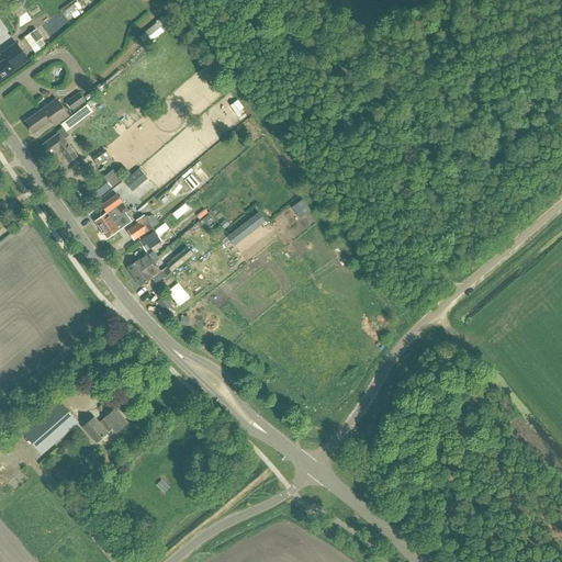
[(137,36),(145,45),(163,31),(155,22),(137,36)]
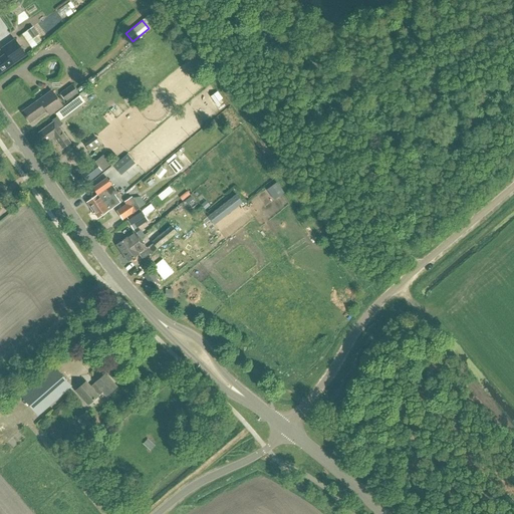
[(38,35),(32,27),(27,31),(32,39),(38,35)]
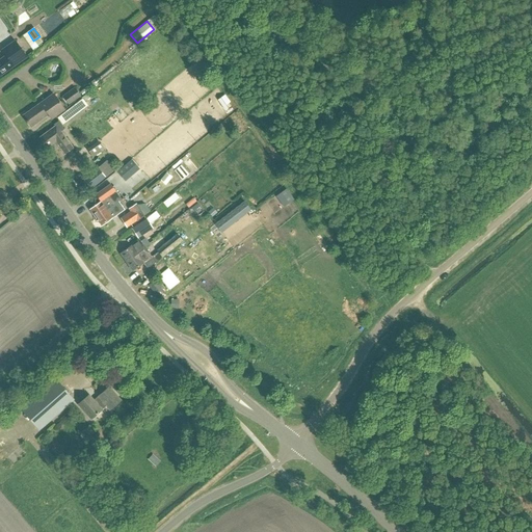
[(0,59),(0,75),(14,65),(26,56),(15,41),(1,50),(5,56),(0,59)]
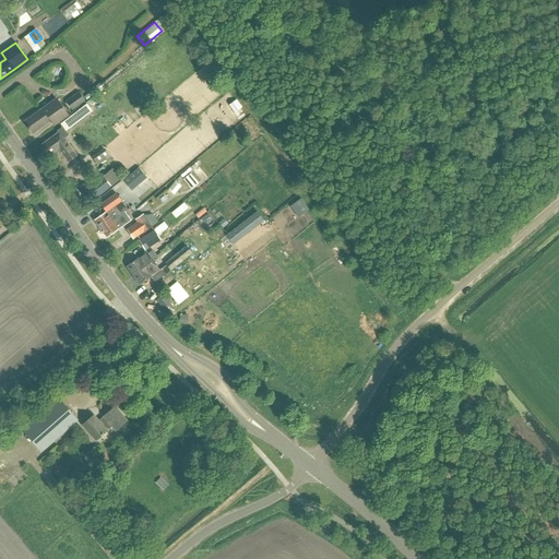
[(82,92),(69,100),(75,109),(88,99),(82,92)]
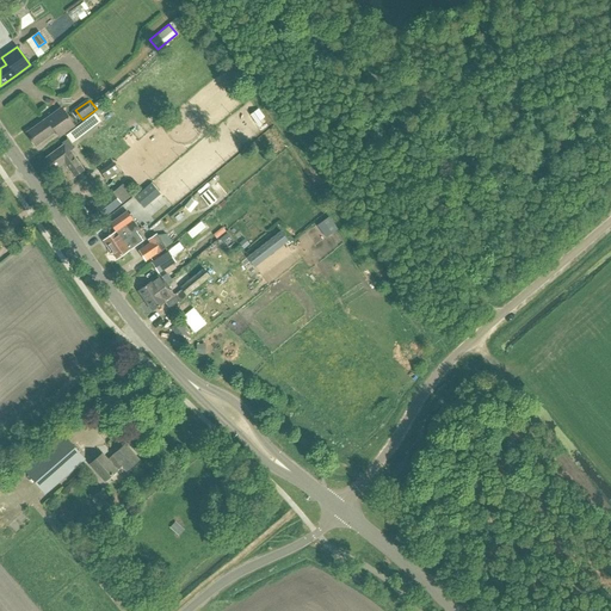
[(257,110),(250,115),(258,127),(265,122),(257,110)]
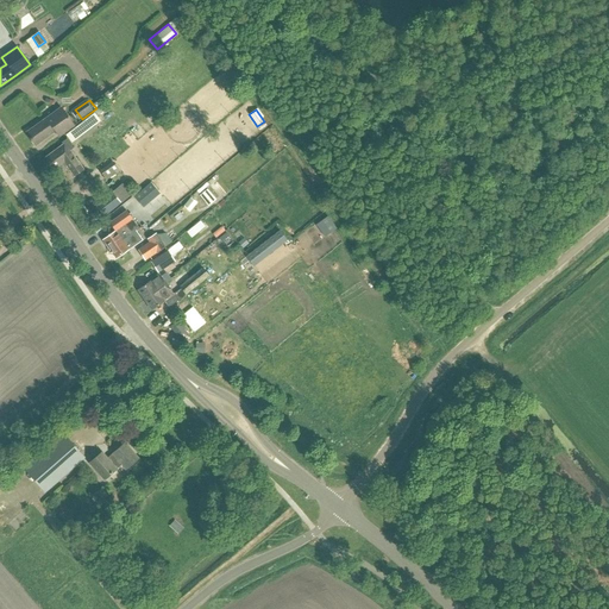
[(27,133),(35,143),(36,145),(56,131),(60,138),(76,127),(66,111),(50,121),(48,119),(27,133)]
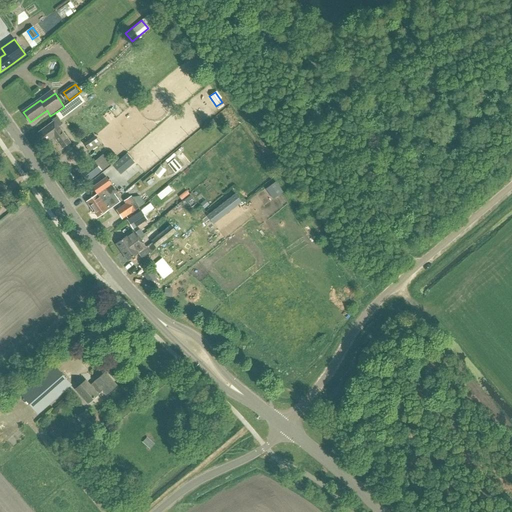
[(79,96),(75,99),(80,106),(84,102),(79,96)]
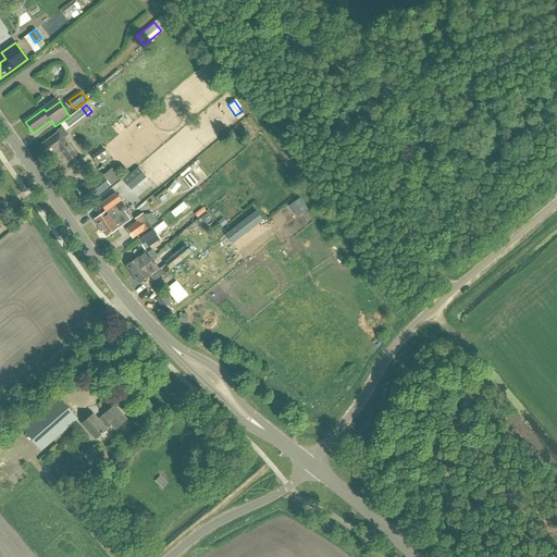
[(67,162),(76,157),(66,144),(63,138),(67,135),(62,126),(57,130),(59,133),(42,145),(49,155),(58,148),(59,149),(67,162)]
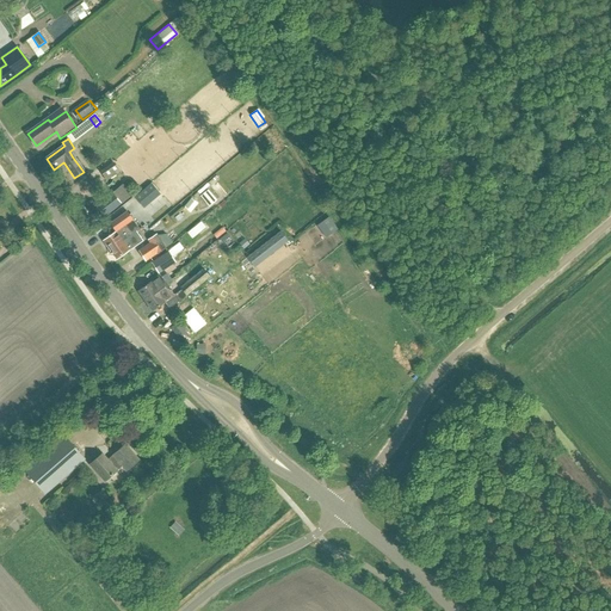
[(170,178),(181,168),(178,162),(166,172),(170,178)]
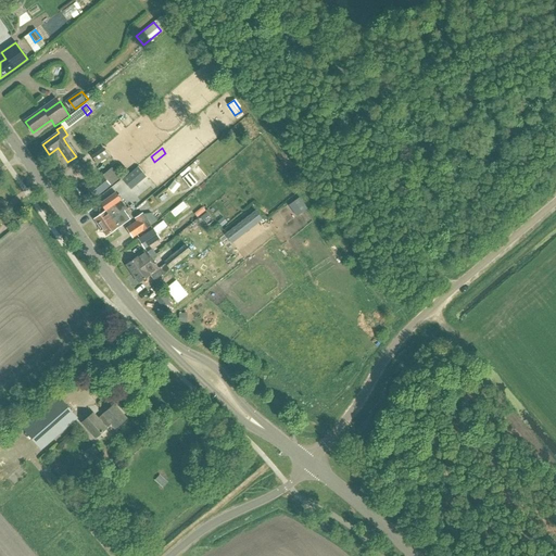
[(103,151),(91,159),(96,165),(108,158),(103,151)]
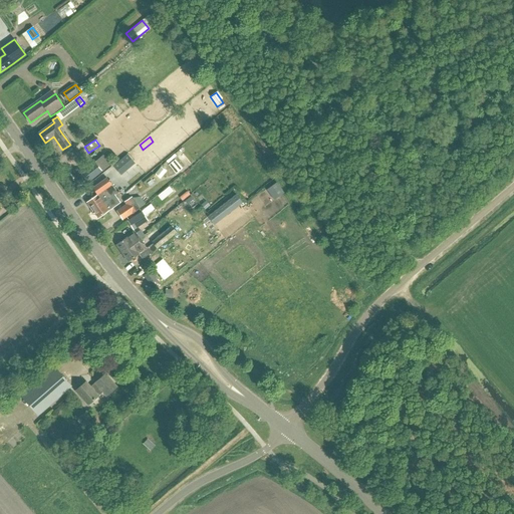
[(129,156),(114,168),(119,174),(134,162),(129,156)]
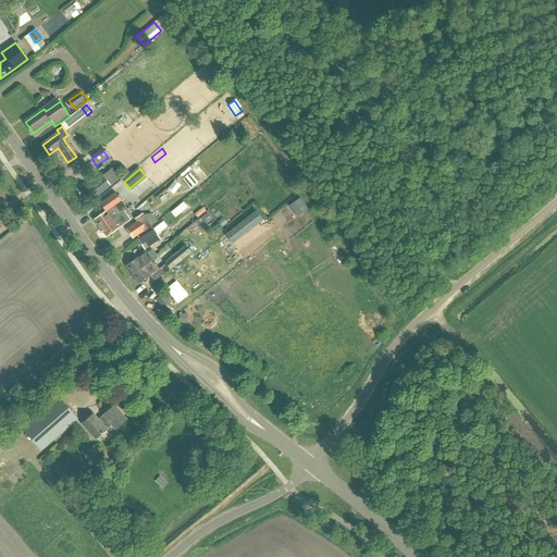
[(103,175),(88,187),(96,197),(111,185),(103,175)]
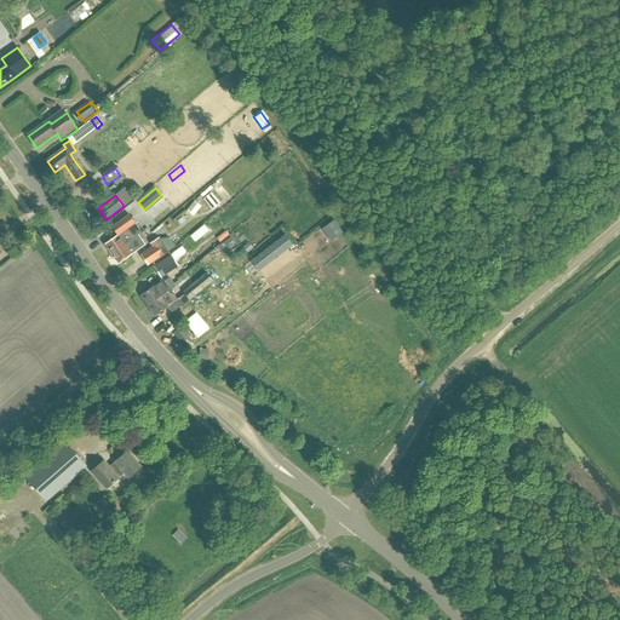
[(184,211),(190,216),(199,206),(193,201),(184,211)]
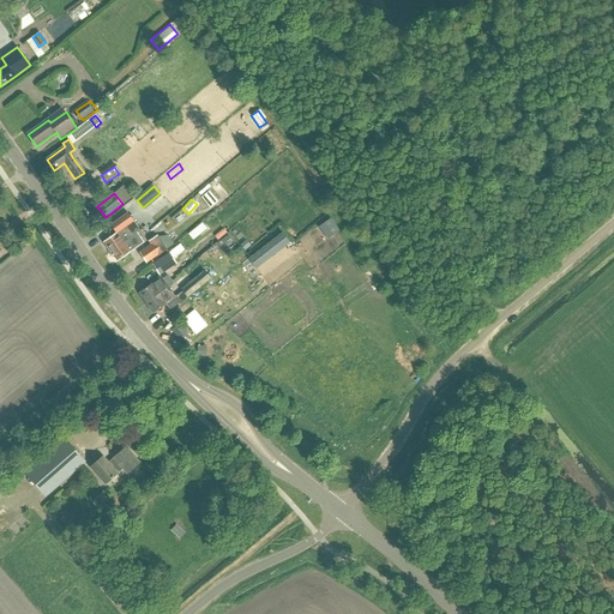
[(119,232),(118,232),(133,221),(127,212),(109,224),(115,233),(119,232)]
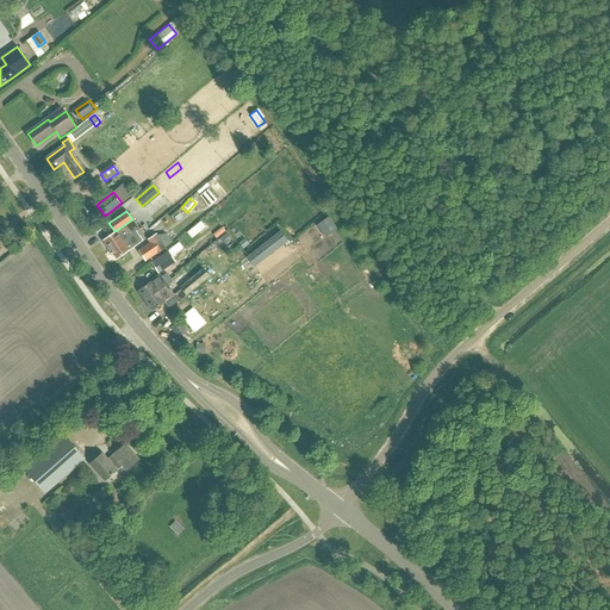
[(103,241),(110,250),(112,248),(139,229),(132,219),(117,230),(118,230),(114,231),(103,241)]
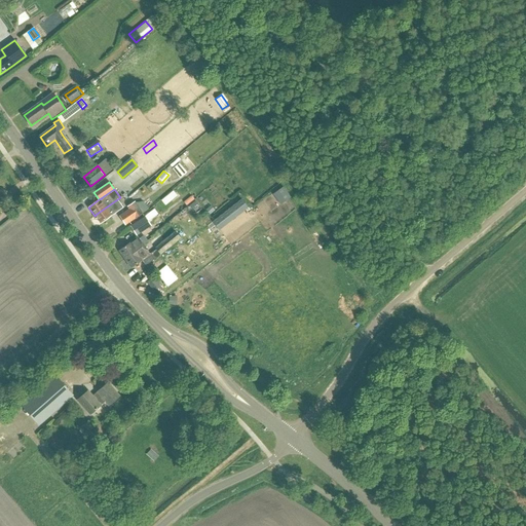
[(241,199),(212,222),(217,229),(243,209),(246,211),(249,208),(241,199)]
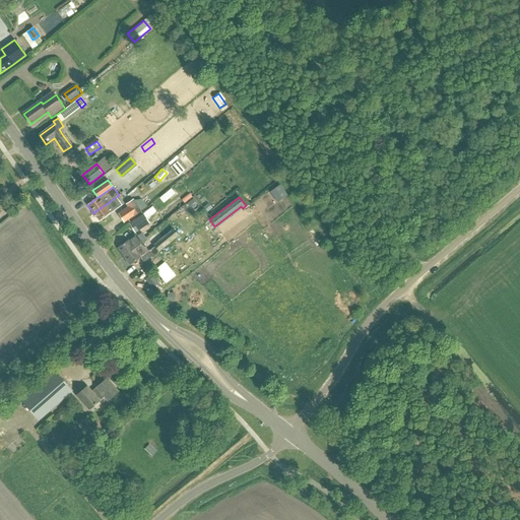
[(95,211),(102,221),(120,207),(115,199),(95,211)]
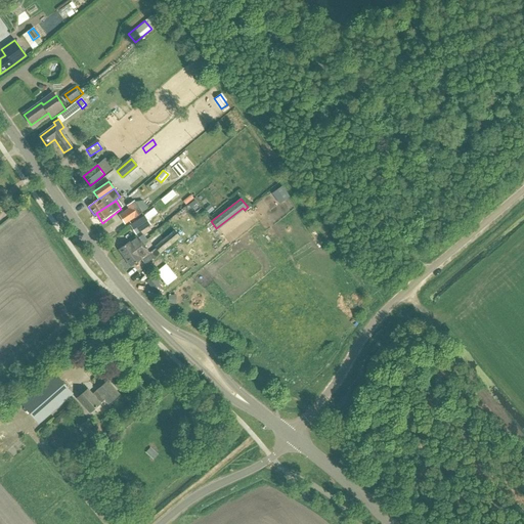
[(130,209),(120,215),(126,224),(142,213),(135,202),(128,206),(130,209)]
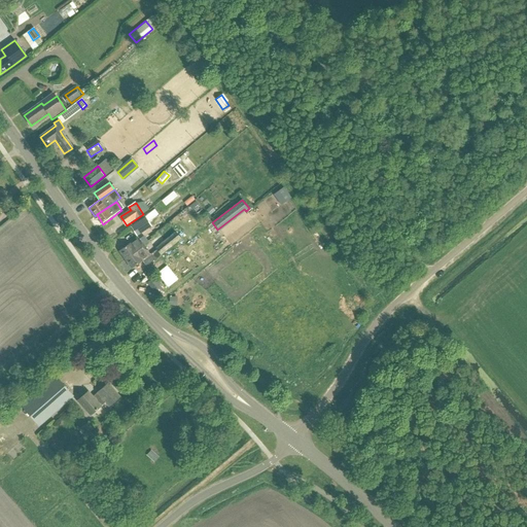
[(145,216),(130,226),(137,236),(151,226),(145,216)]
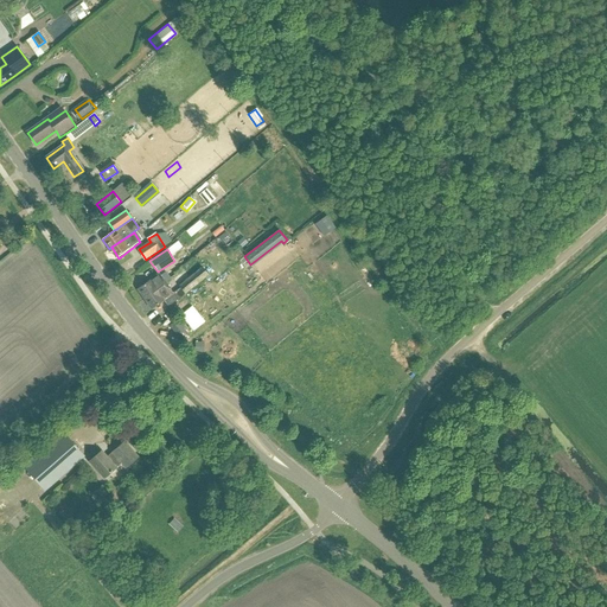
[(166,283),(144,299),(151,308),(158,304),(165,299),(170,305),(178,299),(178,300),(186,295),(185,293),(209,275),(203,267),(178,285),(180,287),(172,293),(166,283)]
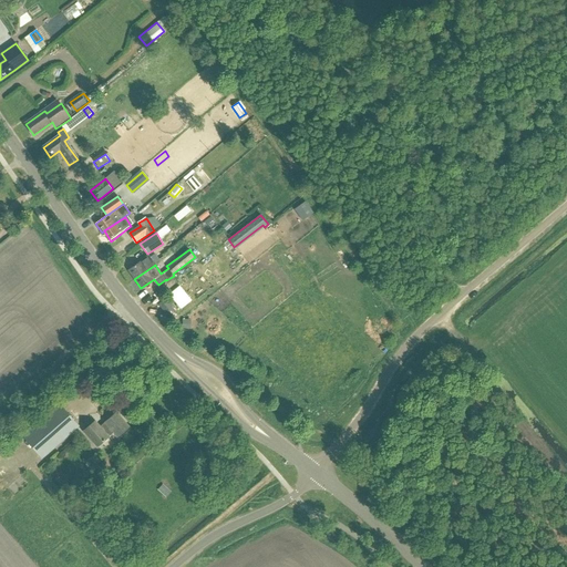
[(148,256),(127,270),(134,279),(155,265),(160,260),(158,259),(155,255),(150,258),(148,256)]
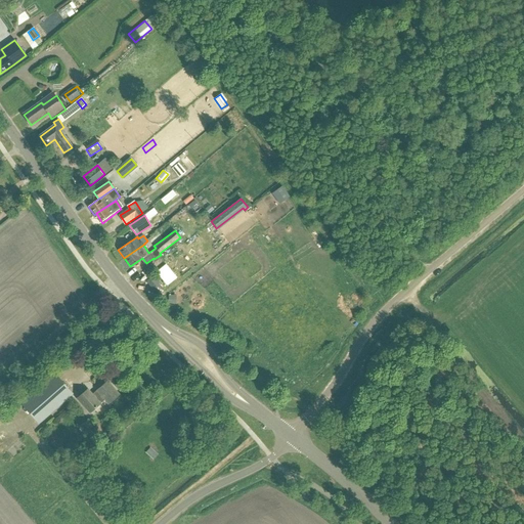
[(54,372),(19,402),(38,424),(73,393),(54,372)]
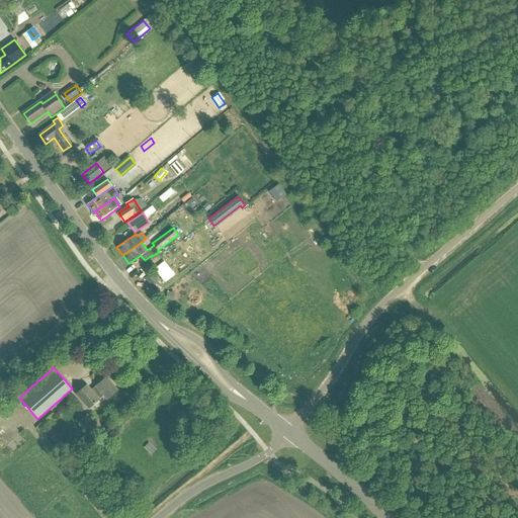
[(76,394),(88,408),(103,396),(106,399),(117,391),(106,376),(95,385),(96,386),(91,391),(86,384),(76,394)]
